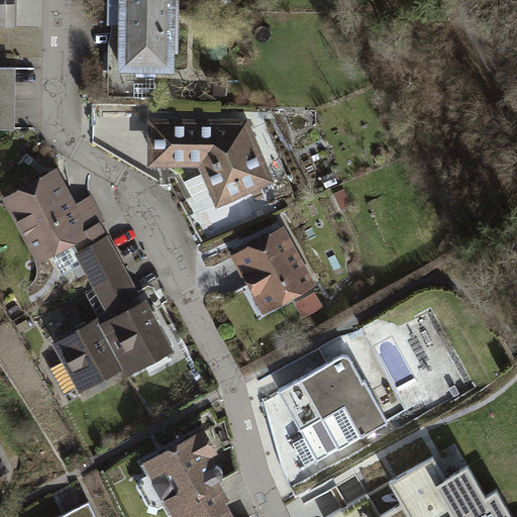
[(15,0),(0,0),(0,26),(15,27),(15,0)]
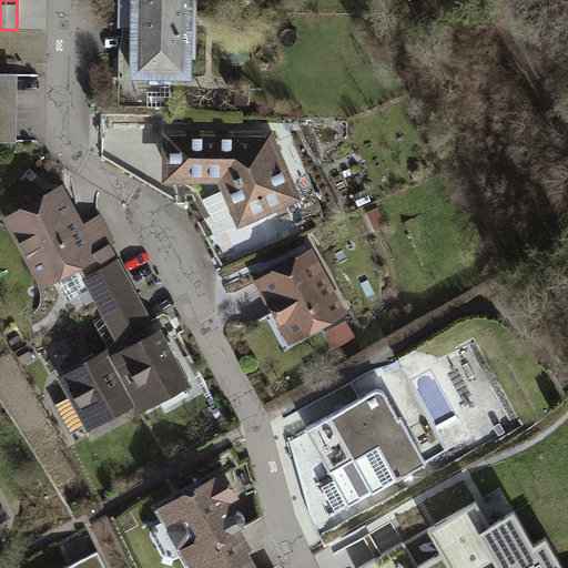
[(119,0),(120,11),(195,12),(195,0),(119,0)]
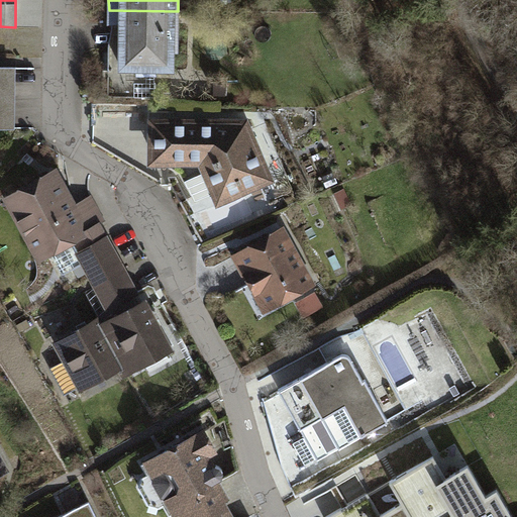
[(178,11),(109,10),(109,23),(122,23),(122,48),(108,48),(108,68),(138,69),(138,74),(154,74),(154,69),(172,69),(172,50),(177,50),(178,11)]
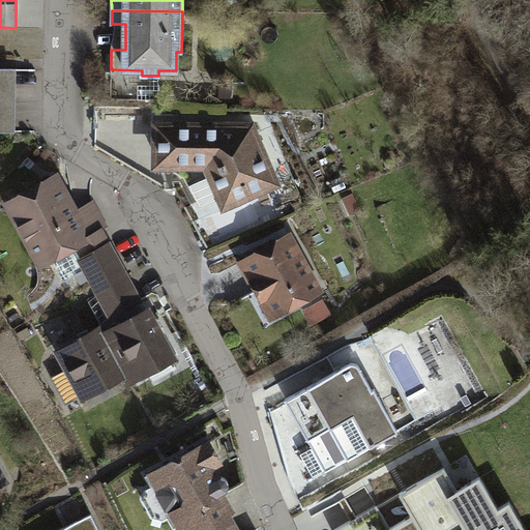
[(0,68),(0,130),(11,131),(12,69),(0,68)]
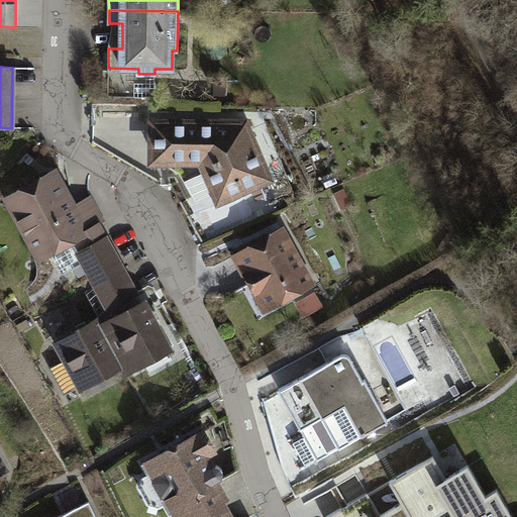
[(242,126),(173,125),(172,152),(201,153),(217,193),(240,184),(241,188),(266,178),(249,139),(247,139),(245,133),(242,133),(242,126)]
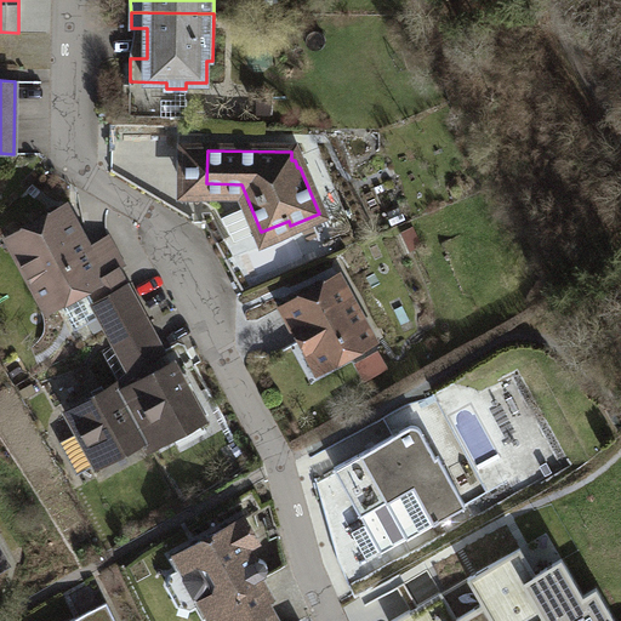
[(66,208),(11,237),(49,308),(90,286),(97,301),(126,285),(127,285),(119,268),(108,274),(92,246),(87,250),(66,208)]
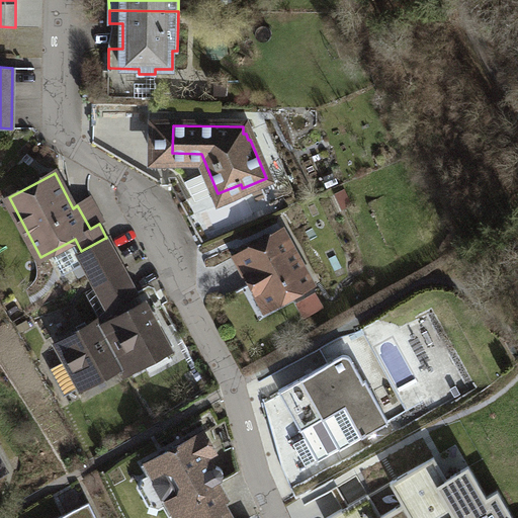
[(269,236),(236,255),(252,284),(257,281),(271,308),(312,285),(285,238),(274,244),(269,236)]
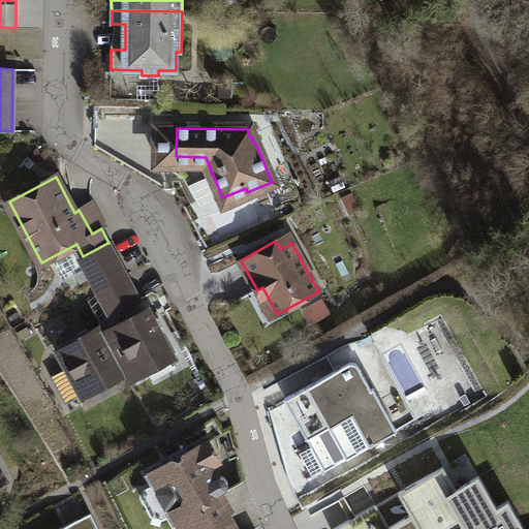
[(123,271),(107,243),(83,256),(80,257),(95,285),(123,271)]
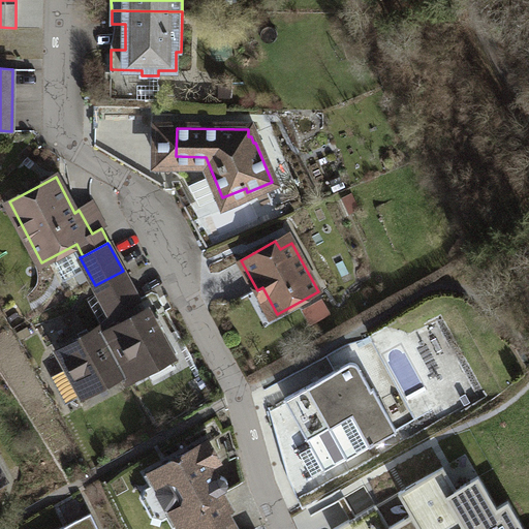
[(112,315),(138,300),(126,277),(98,292),(112,315)]
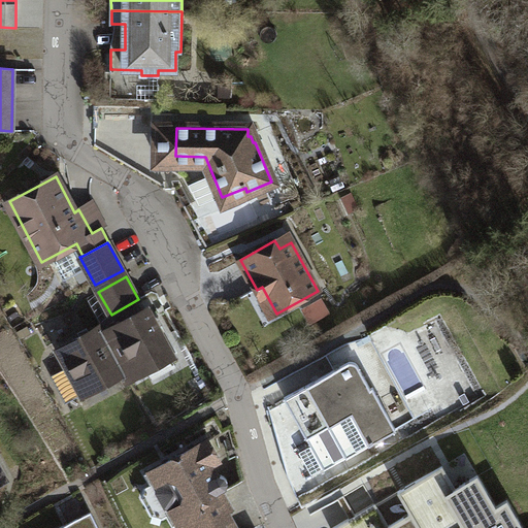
[(171,357),(145,308),(103,332),(124,371),(128,380),(171,357)]
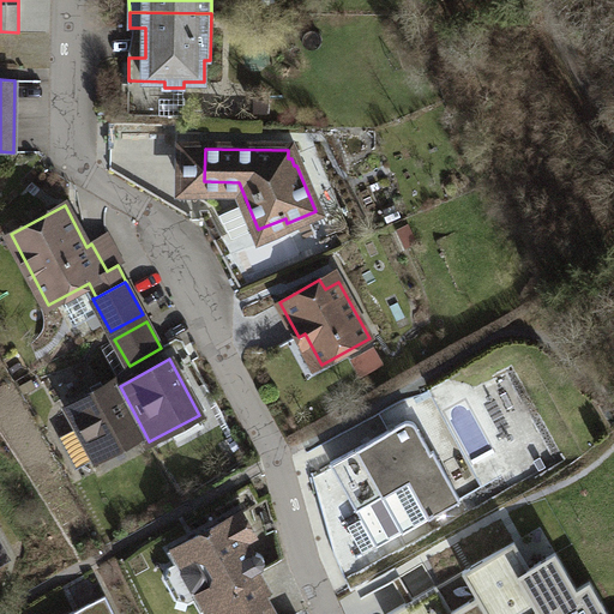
[(77,469),(144,432),(120,386),(115,380),(68,405),(79,426),(59,437),(77,469)]
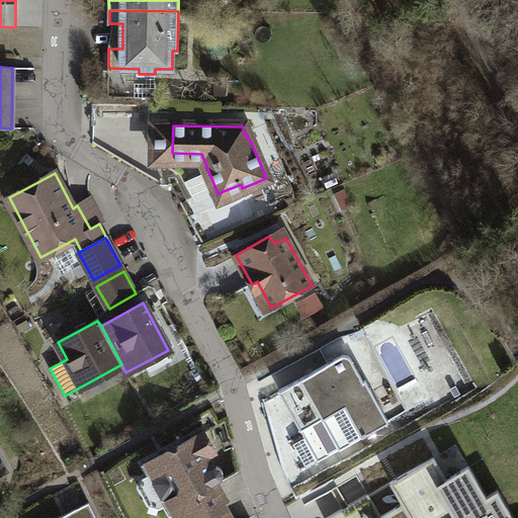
[(341,356),(279,391),(305,437),(293,443),(306,465),(317,459),(318,461),(389,422),(365,380),(363,381),(350,357),(348,355),(346,355),(344,355),(341,356)]
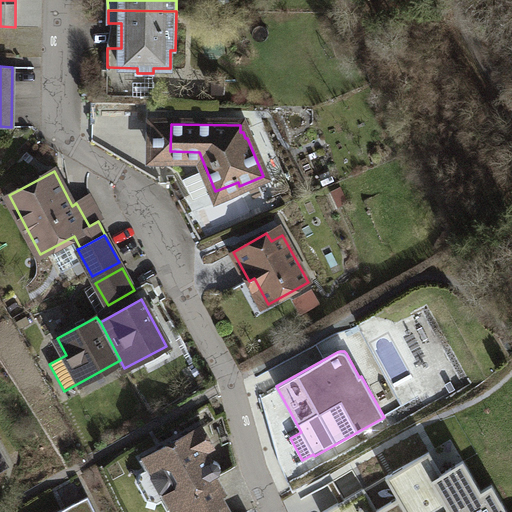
[(201,426),(143,458),(149,469),(141,473),(139,482),(148,499),(158,501),(164,497),(170,507),(178,503),(182,511),(228,511),(219,494),(223,492),(214,477),(218,475),(220,473),(221,469),(220,466),(218,463),(215,461),(212,461),(209,461),(203,450),(212,446),(201,426)]
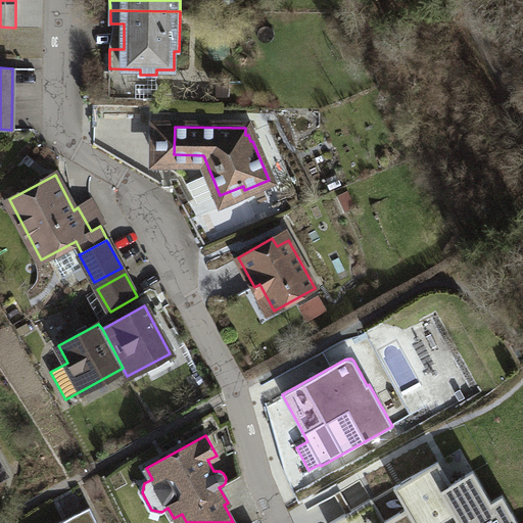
[(331,522),(517,522),(503,496),(491,503),(473,471),(450,483),(438,462),(393,487),(407,509),(385,522),(372,500),(331,522)]
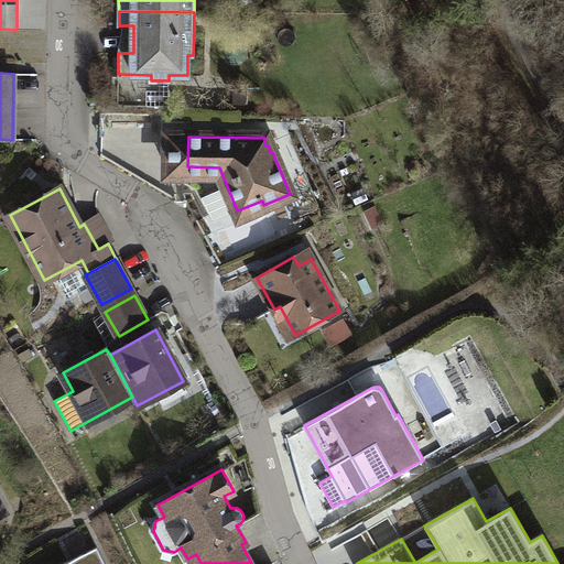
[(105,563),(97,546),(62,563),(105,563)]
